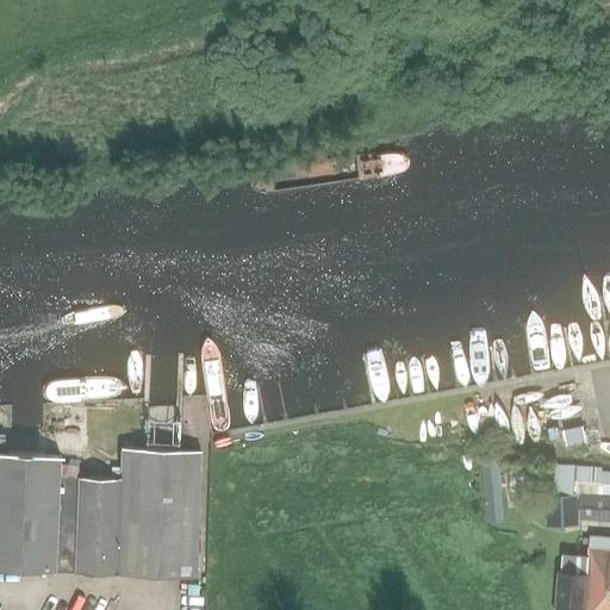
[(232,335),(192,341),(209,436),(249,429),(232,335)]
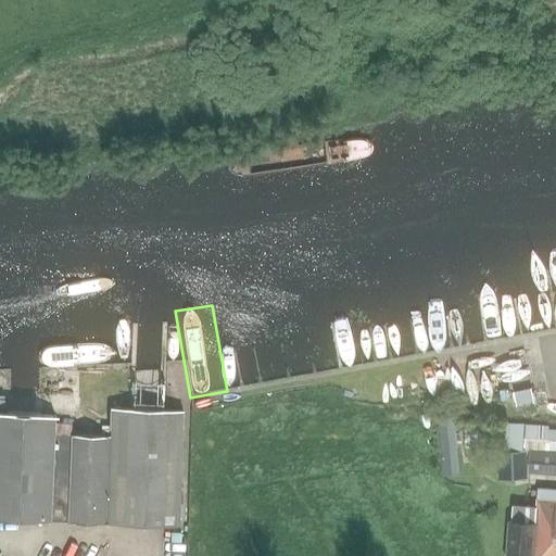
[(513,392),(516,406),(533,403),(530,389),(513,392)]
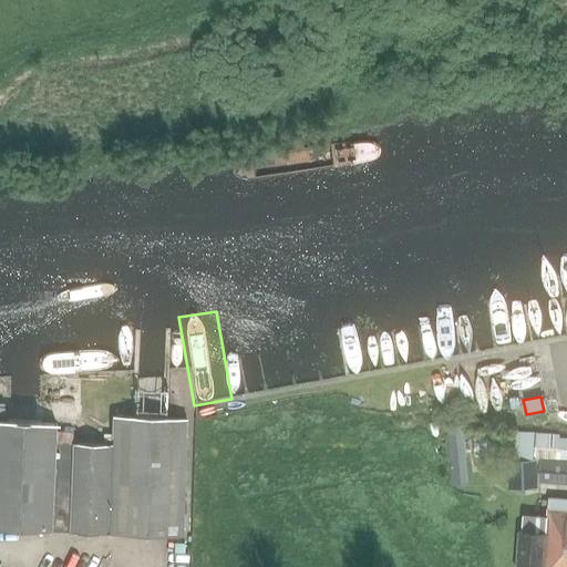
[(61,431),(57,533),(69,534),(182,537),(186,420),(111,418),(110,445),(72,444),(72,431),(61,431)]
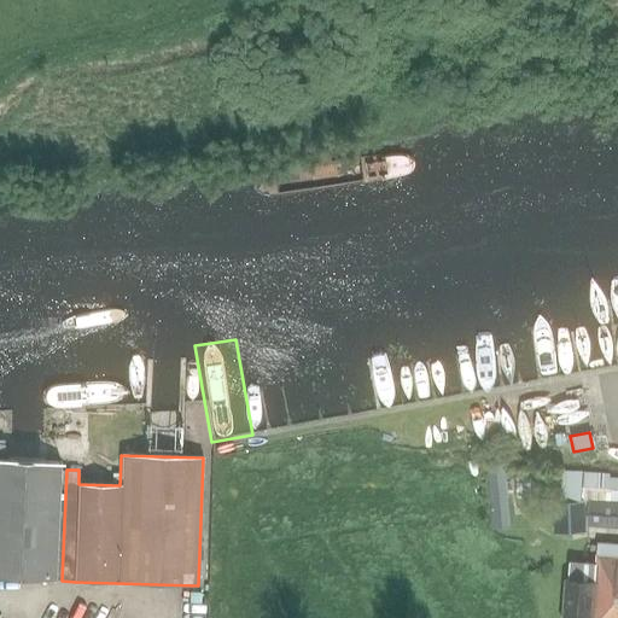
[(0,577),(62,581),(66,470),(58,470),(58,464),(0,460),(0,577)]
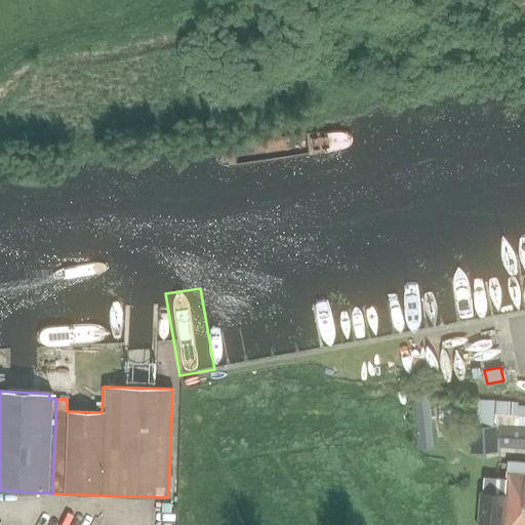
[(419,447),(434,446),(428,394),(414,395),(419,447)]
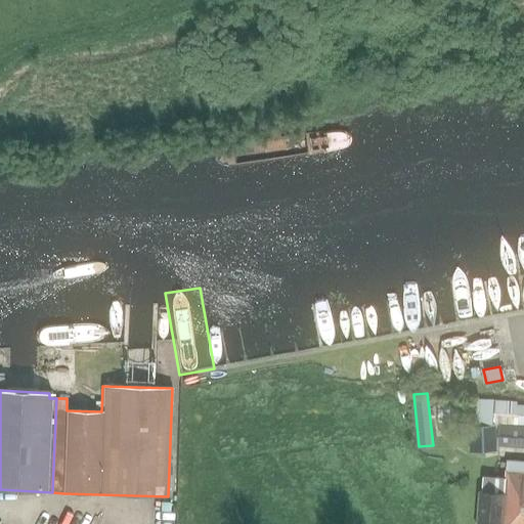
[(523,406),(512,406),(513,401),(476,399),(475,424),(498,425),(496,445),(523,447),(523,406)]
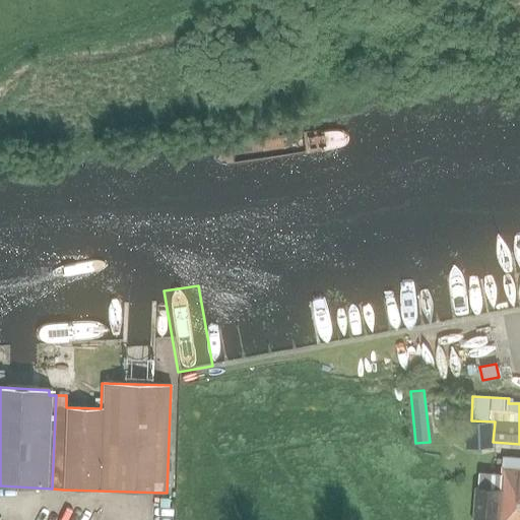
[(493,448),(493,442),(491,423),(465,424),(467,450),(493,448)]
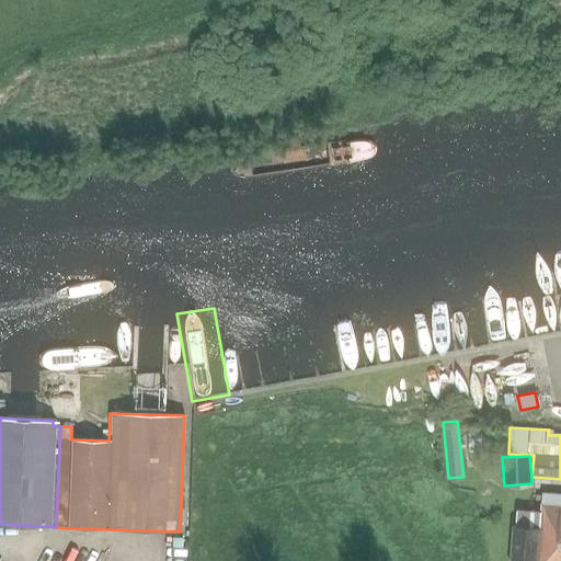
[(513,526),(510,560),(560,560),(560,495),(541,494),(540,512),(518,510),(518,514),(517,527),(513,526)]
